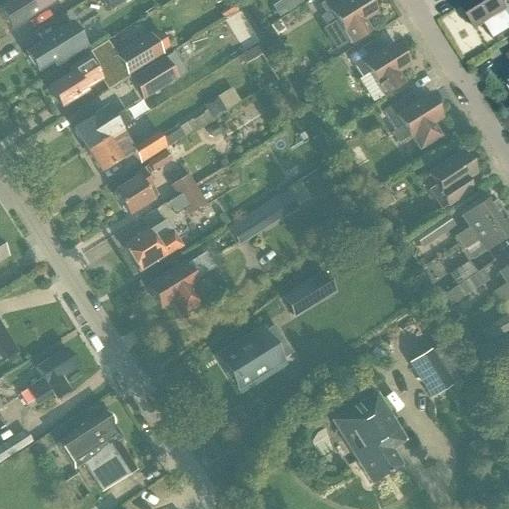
[(11,0),(0,7),(12,26),(53,1),(52,0),(11,0)]
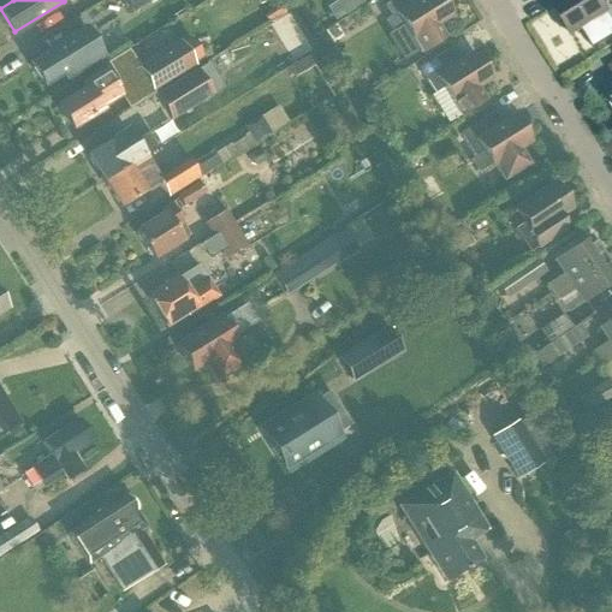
[(129,0),(138,13),(159,0),(129,0)]
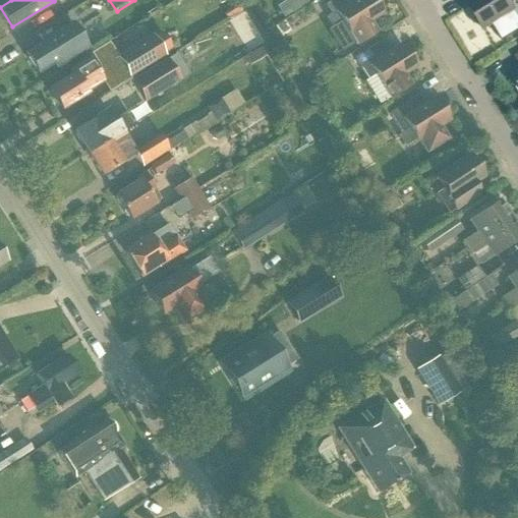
[(288,0),(280,5),(287,16),(296,10),(290,0),(288,0)]
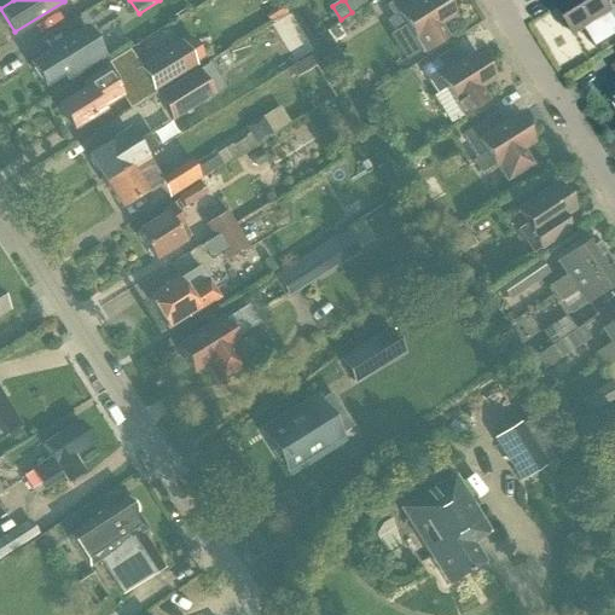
[(454,12),(446,0),(393,0),(389,3),(395,13),(390,17),(399,29),(408,23),(425,51),(451,35),(441,21),(454,12)]
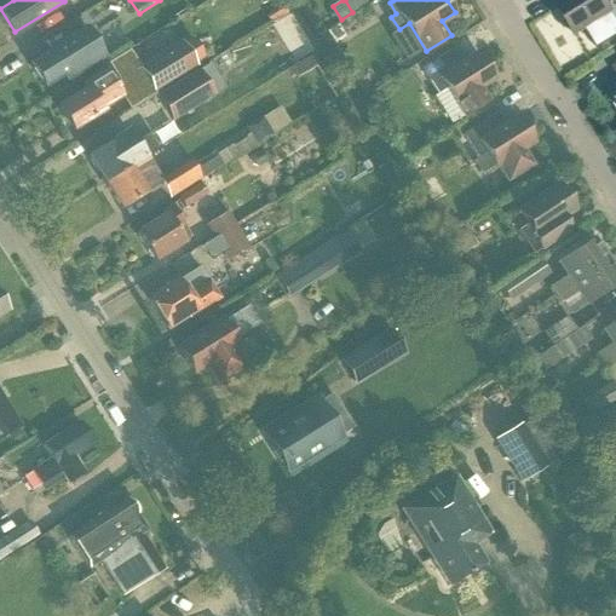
[(565,0),(559,4),(576,32),(588,24),(602,45),(615,34),(615,10),(614,7),(609,0),(565,0)]
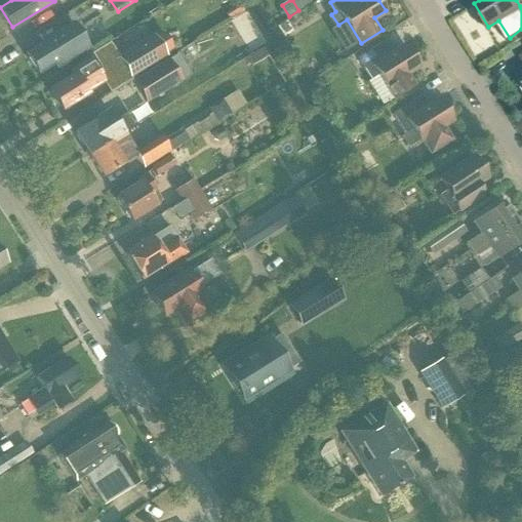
[(56,61),(59,66),(91,45),(76,22),(55,34),(56,36),(29,53),(39,71),(56,61)]
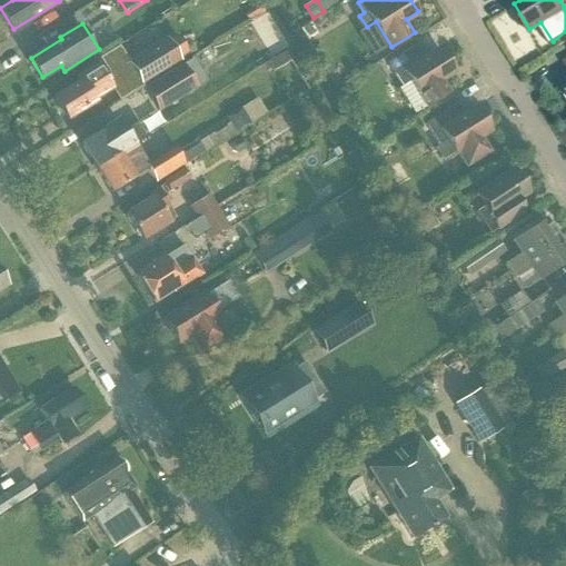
[(225,35),(232,47),(249,36),(241,25),(225,35)]
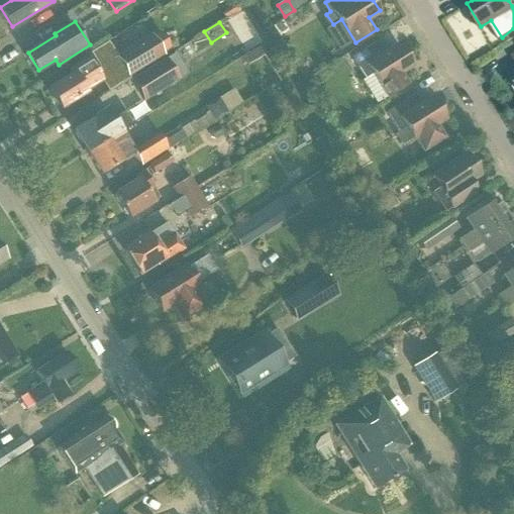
[(152,32),(118,54),(131,75),(167,54),(164,49),(171,45),(162,30),(153,34),(152,32)]
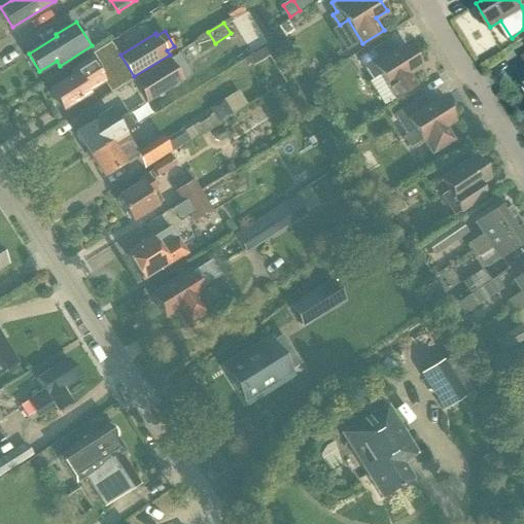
[(382,73),(389,84),(396,97),(418,84),(410,72),(421,65),(408,44),(397,50),(389,38),(360,56),(375,78),(382,73)]
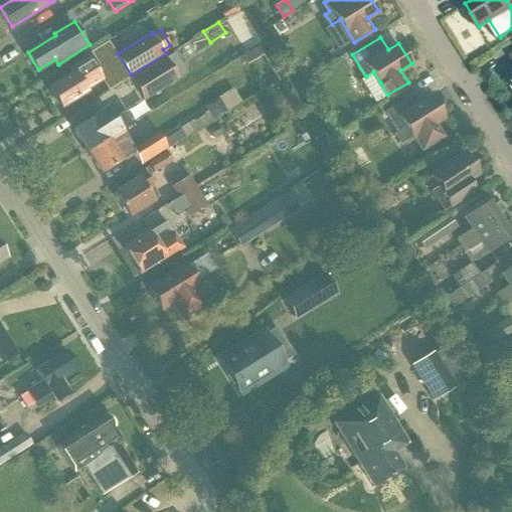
[(167,55),(133,77),(147,99),(181,76),(167,55)]
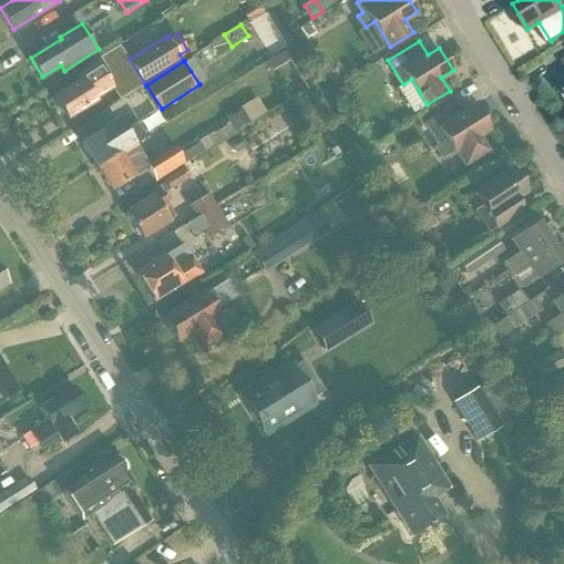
[(79,74),(82,79),(54,96),(69,118),(96,99),(114,86),(99,62),(79,74)]
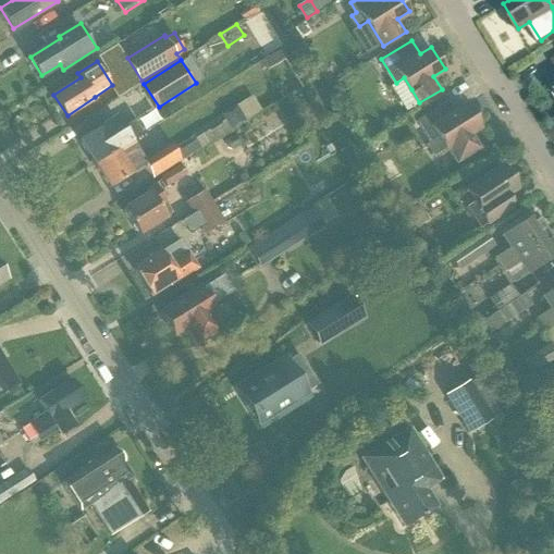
[(435,154),(450,145),(459,160),(481,146),(471,132),(481,125),(467,103),(456,111),(448,99),(419,119),(432,139),(428,142),(435,154)]
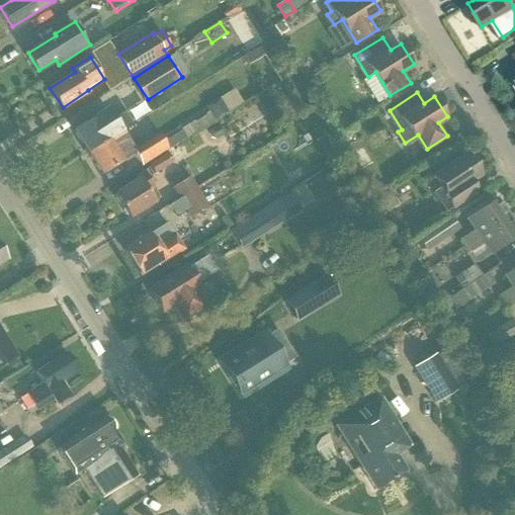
[(208,105),(217,118),(230,110),(222,97),(211,103),(208,105)]
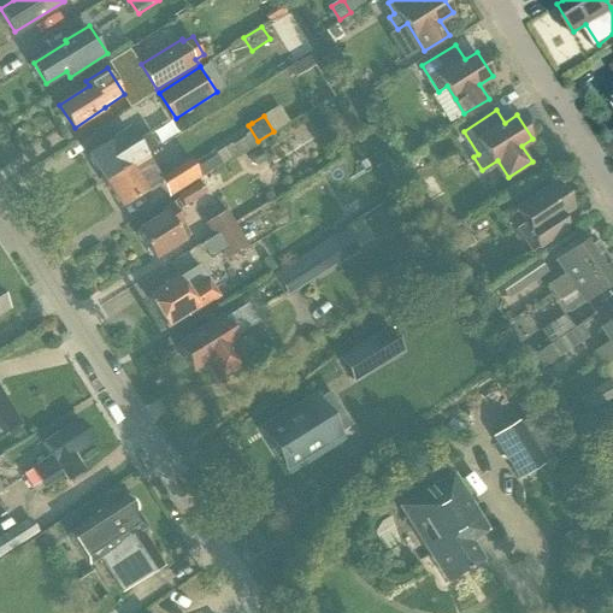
[(106,180),(148,153),(161,145),(152,129),(133,142),(123,127),(110,135),(112,139),(89,153),(106,180)]
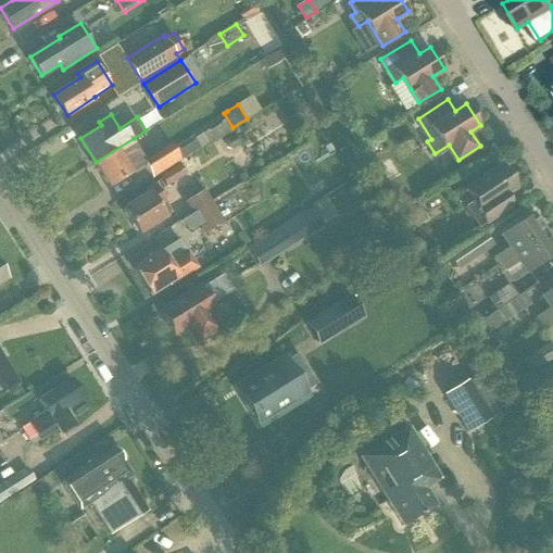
[(184,158),(202,146),(197,137),(178,150),(184,158)]
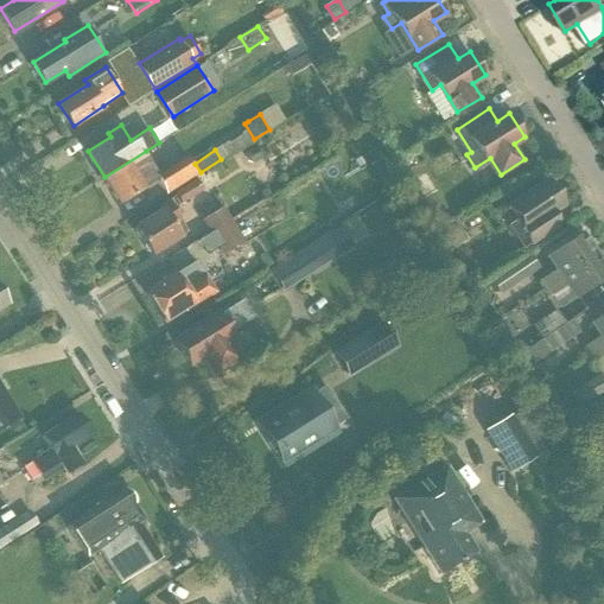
[(146,151),(105,177),(121,202),(159,178),(169,194),(196,176),(188,160),(161,177),(146,151)]
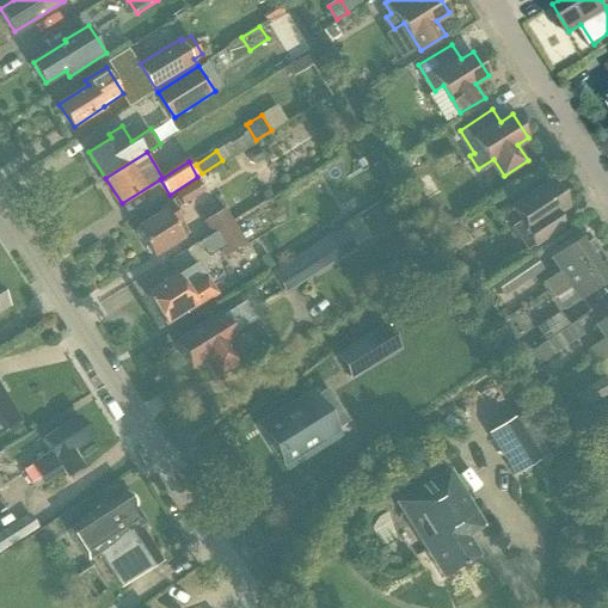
[(185,201),(206,189),(200,179),(179,191),(185,201)]
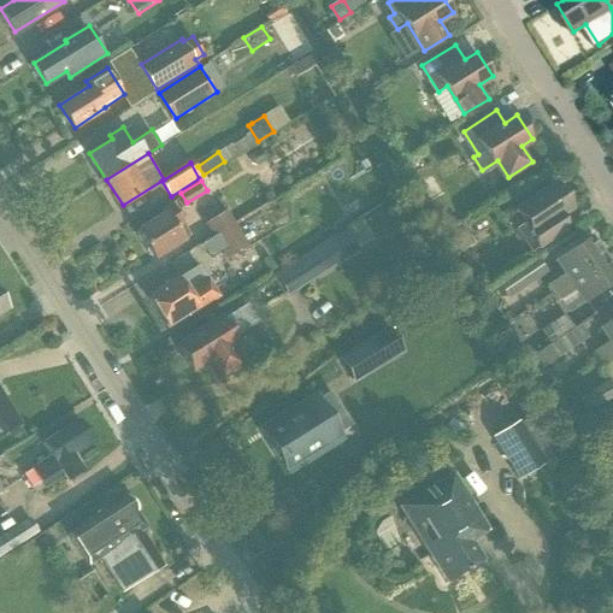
[(530,218),(517,228),(532,251),(558,234),(549,222),(573,206),(558,182),(522,206),(530,218)]
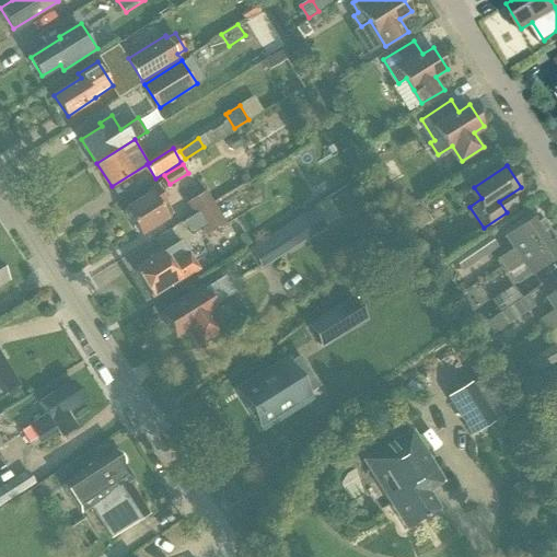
[(161,207),(170,201),(158,182),(149,188),(151,193),(126,209),(141,233),(167,217),(161,207)]
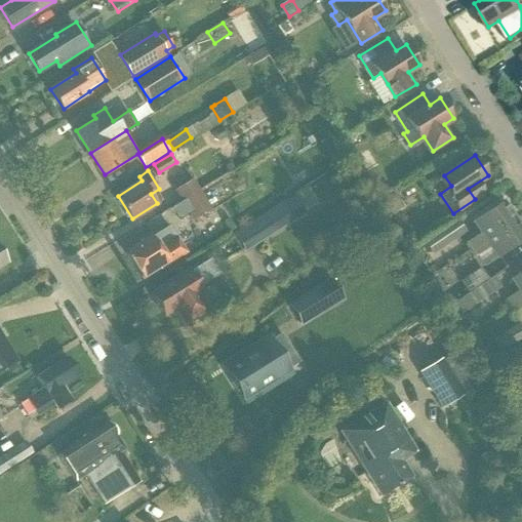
[(179,188),(186,198),(202,188),(196,177),(179,188)]
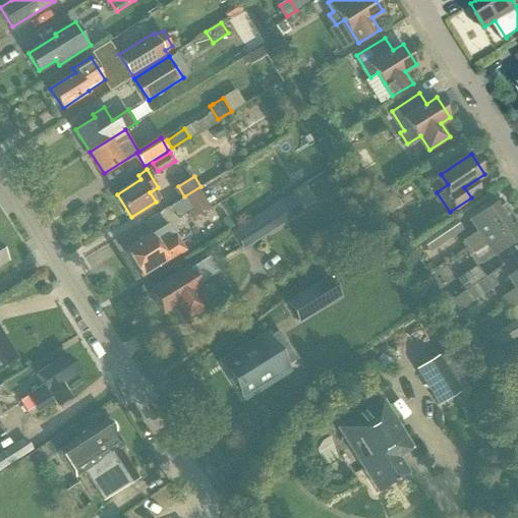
[(200,186),(184,196),(196,216),(213,206),(200,186)]
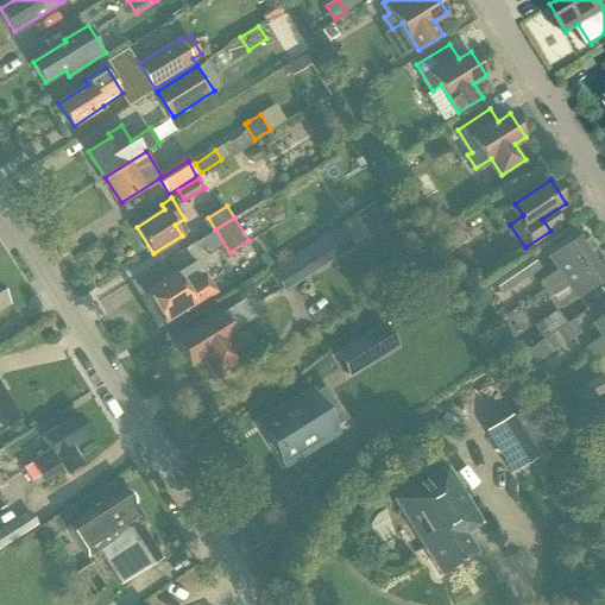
[(287,287),(354,244),(344,225),(275,268),(287,287)]
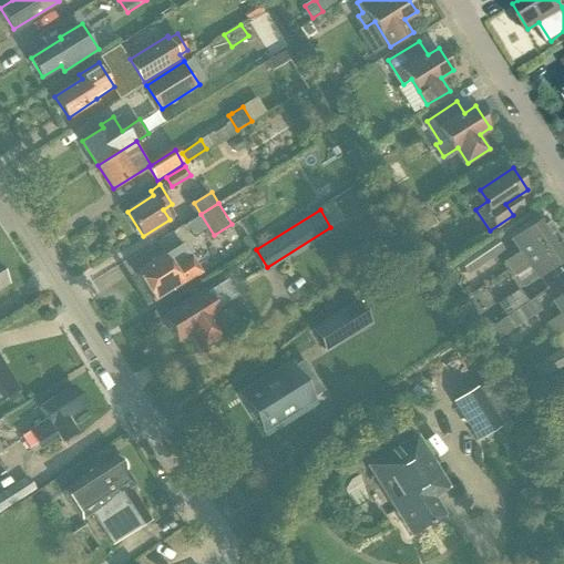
[(429,209),(416,218),(426,233),(439,224),(429,209)]
